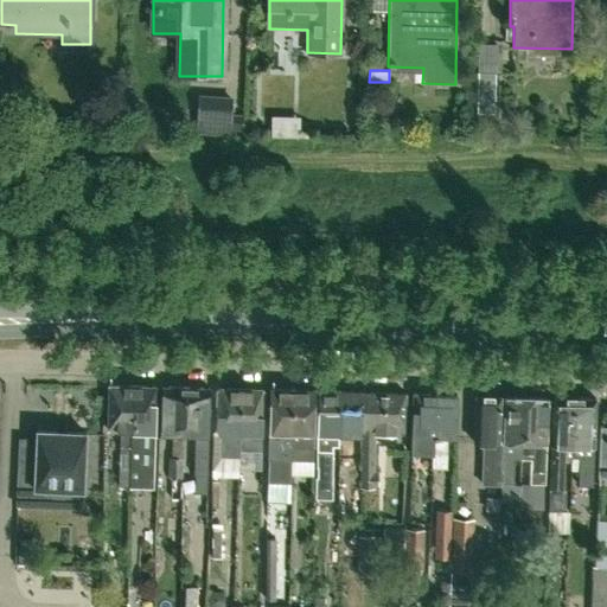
[(494,75),(478,75),(477,114),(494,114),(494,75)]
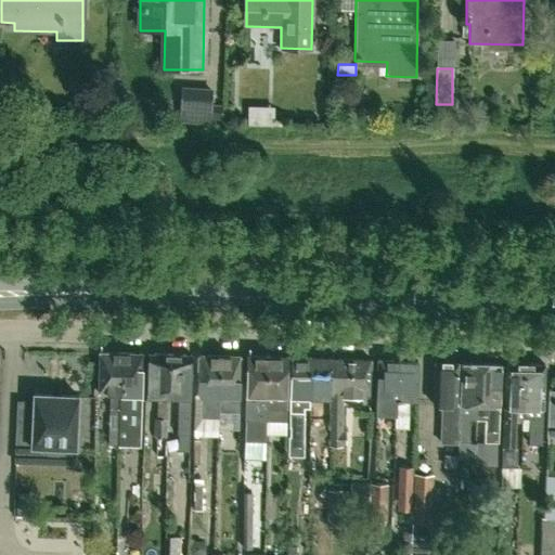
[(215,123),(215,106),(216,91),(181,89),(180,120),(215,123)]
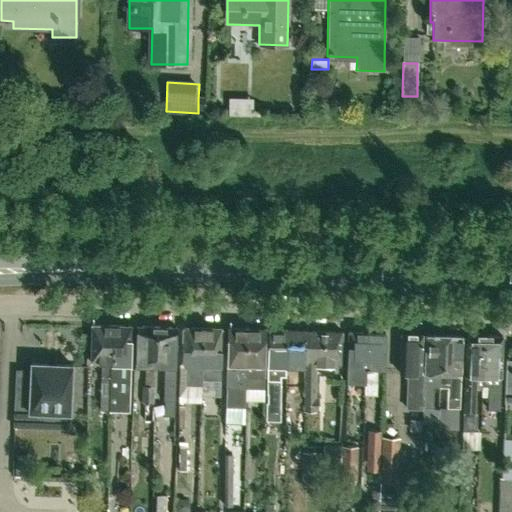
[(238,99),(238,113),(252,113),(253,100),(238,99)]
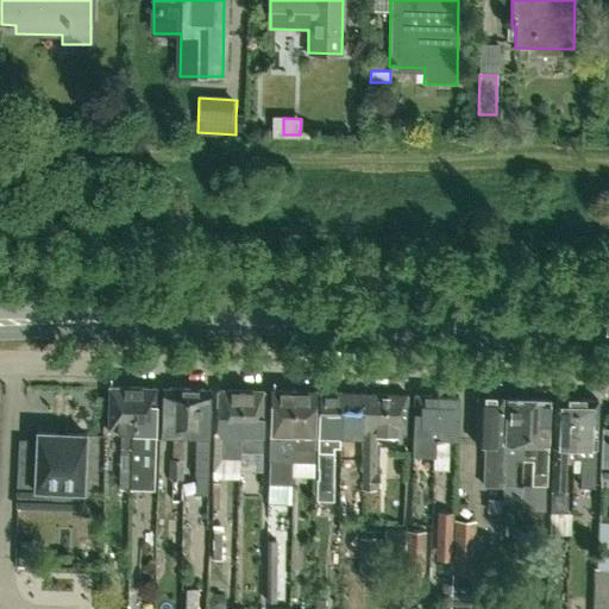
[(131,457),(132,388),(108,388),(107,433),(119,433),(118,488),(129,488),(130,457),(131,457)]
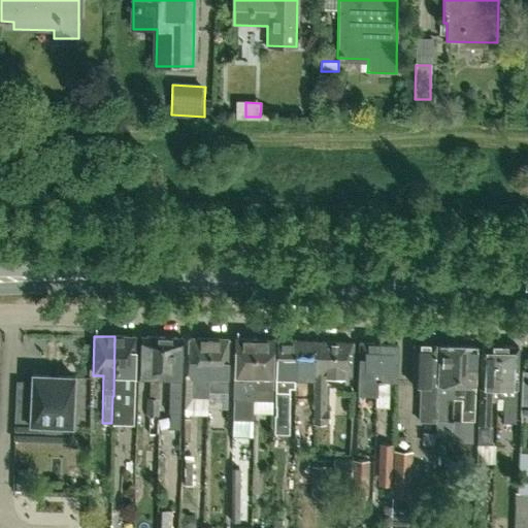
[(133,337),(114,336),(113,396),(112,396),(111,423),(121,423),(122,406),(132,406),(132,375),(133,375),(133,337)]
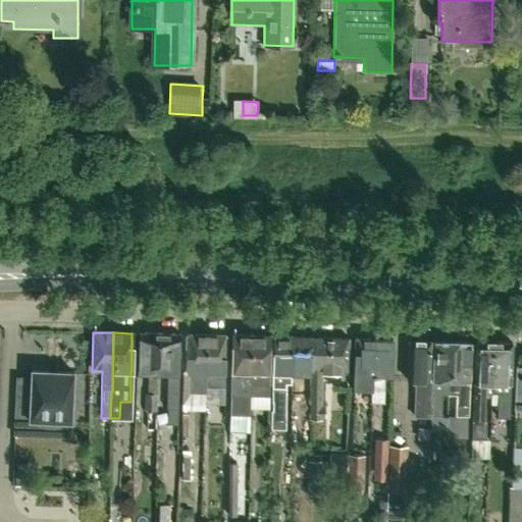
[(155,429),(156,412),(156,373),(157,373),(157,356),(159,356),(159,334),(139,333),(138,373),(148,373),(148,395),(145,395),(145,415),(147,415),(147,429),(155,429)]
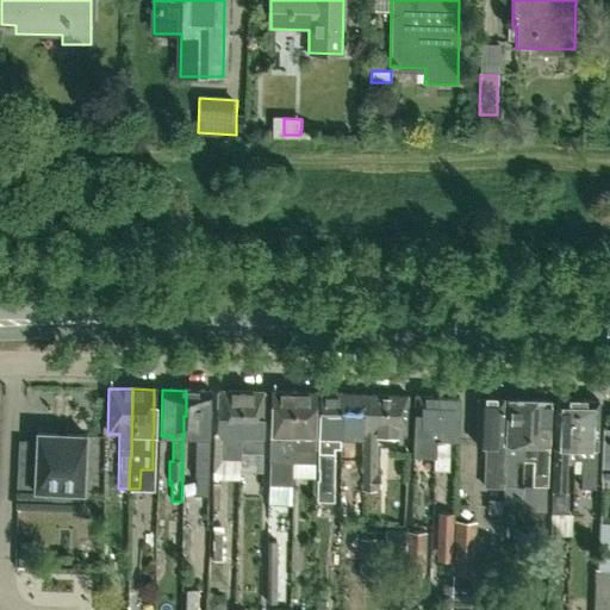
[(210,391),(186,391),(186,416),(184,416),(184,436),(195,437),(195,478),(207,479),(210,437),(209,437),(210,391)]
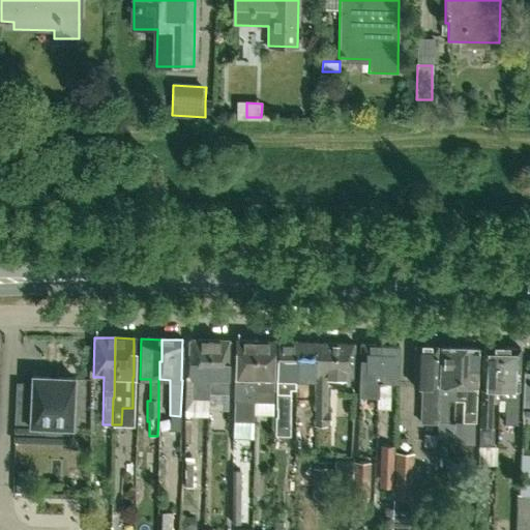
[(209,342),(189,341),(188,378),(194,378),(193,398),(207,398),(208,393),(209,342)]
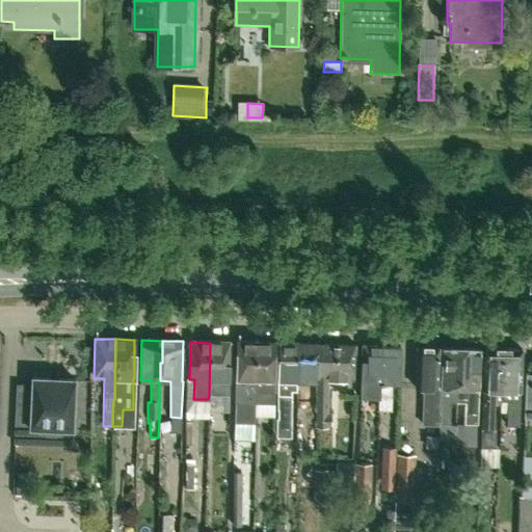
[(256,379),(257,342),(237,342),(236,378),(235,403),(234,423),(255,424),(255,404),(256,379)]
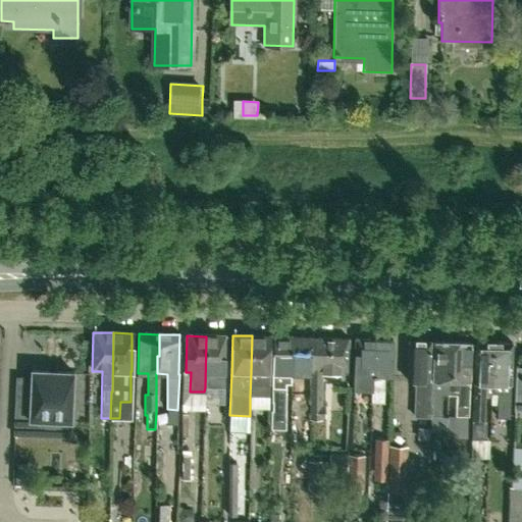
[(252,335),(251,372),(250,397),(269,398),(270,335),(252,335)]
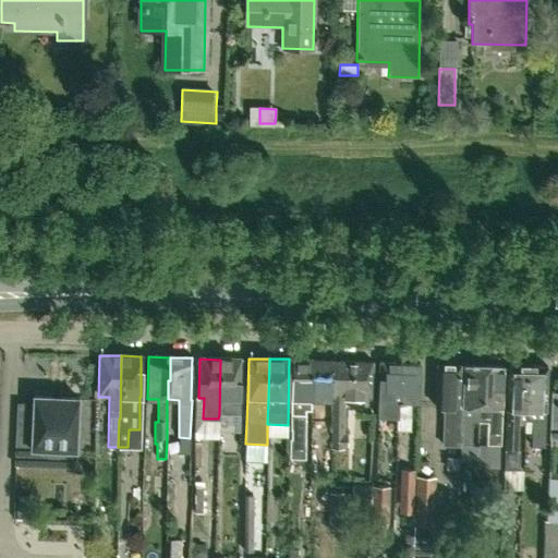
[(240,415),(241,360),(220,360),(219,414),(240,415)]
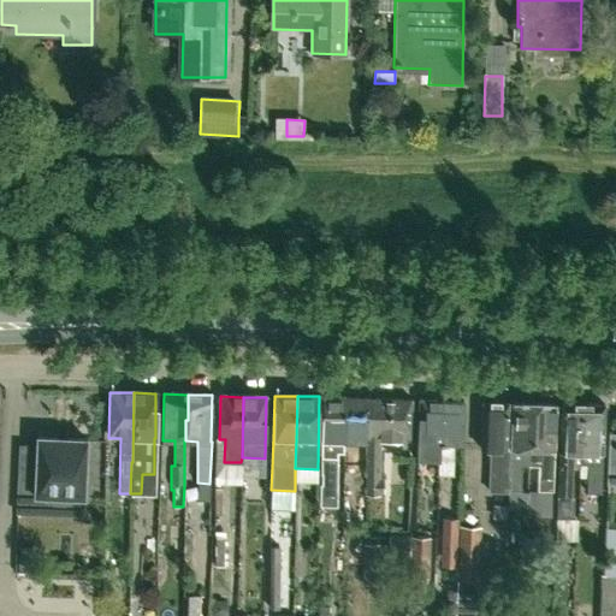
[(344,398),(323,397),(320,440),(323,440),(320,485),(323,485),(323,497),(324,502),(337,502),(338,454),(343,454),(343,442),(344,442),(344,398)]
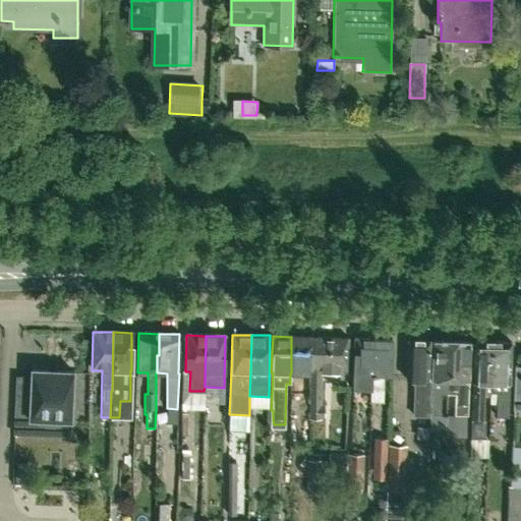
[(291,337),(291,373),(302,373),(302,381),(309,381),(310,337),(291,337)]
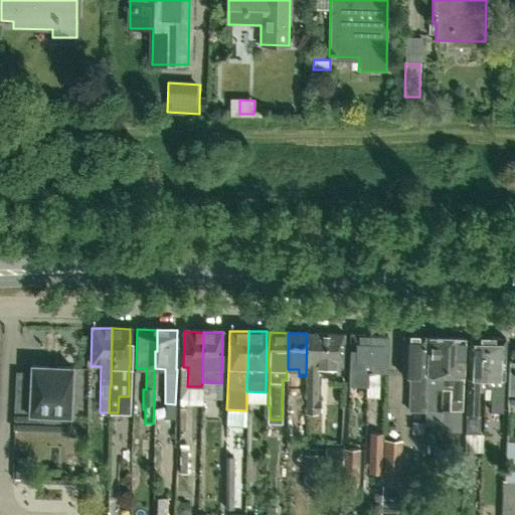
[(306,376),(306,381),(305,397),(305,414),(316,414),(317,370),(336,371),(336,375),(343,375),(344,334),(307,333),(306,376)]
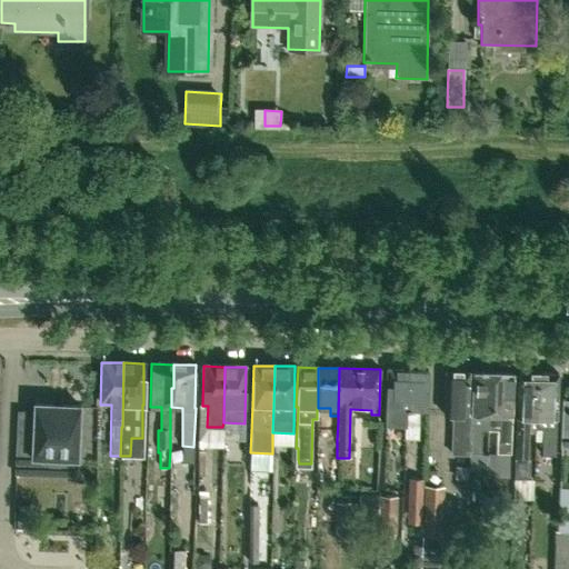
[(408,370),(387,369),(385,426),(406,427),(405,439),(406,439),(408,370)]
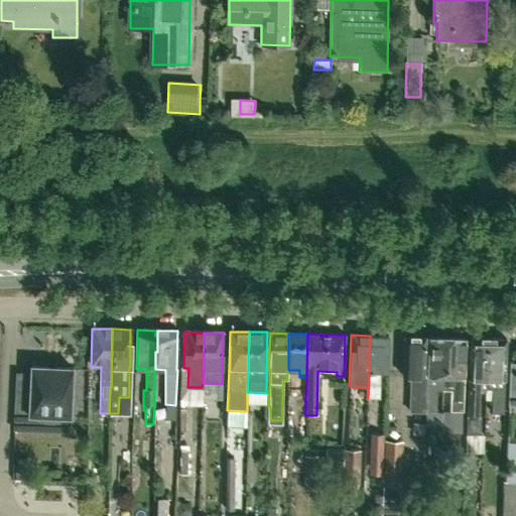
[(388,336),(370,336),(368,398),(380,399),(380,386),(379,385),(379,371),(387,371),(388,336)]
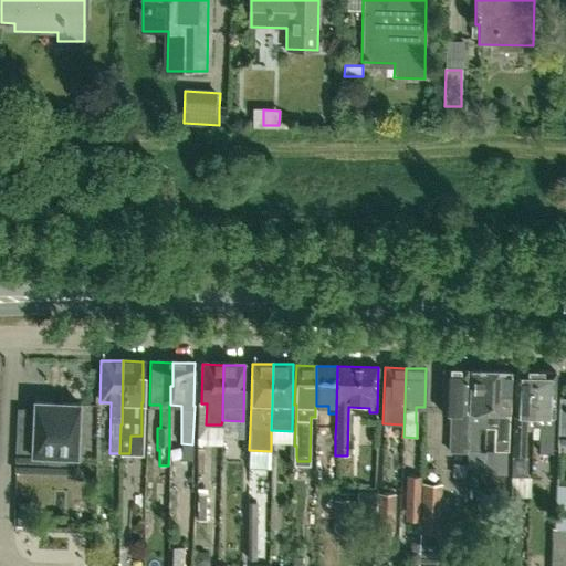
[(464,413),(465,370),(443,369),(442,412),(452,412),(451,449),(467,449),(468,413),(464,413)]
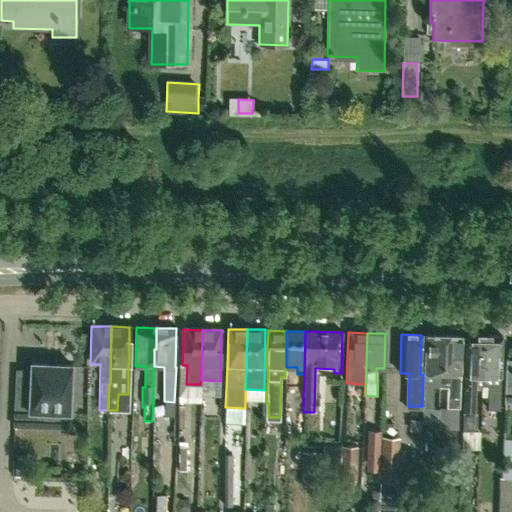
[(442,336),(425,335),(423,374),(422,406),(431,407),(432,388),(440,388),(442,336)]
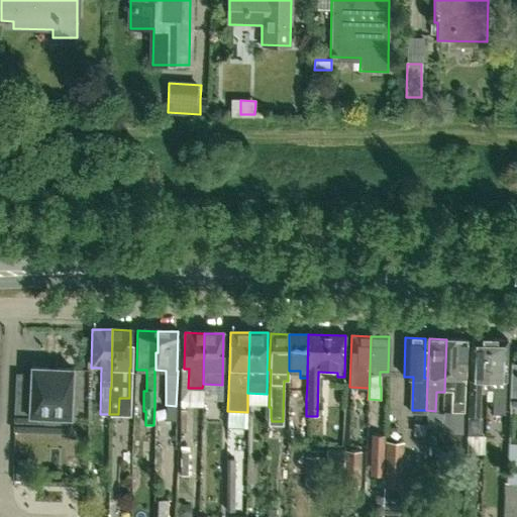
[(467,340),(446,339),(444,392),(452,392),(451,411),(463,412),(467,340)]
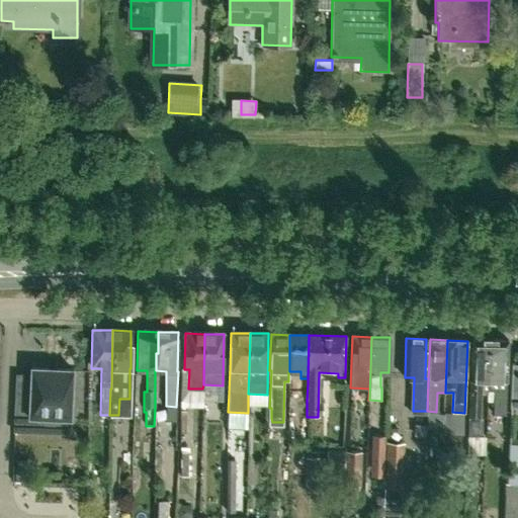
[(490,340),(488,340),(472,340),(469,436),(479,436),(480,380),(487,380),(486,391),(488,391),(490,340)]
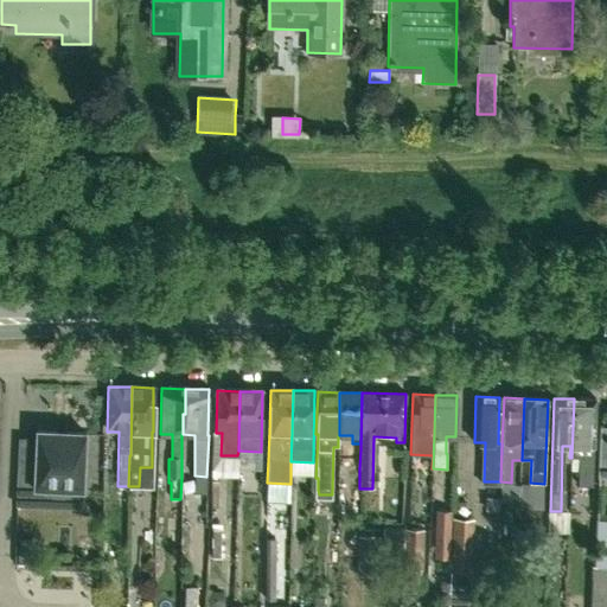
[(595,400),(574,398),(572,458),(579,458),(577,485),(592,486),(595,400)]
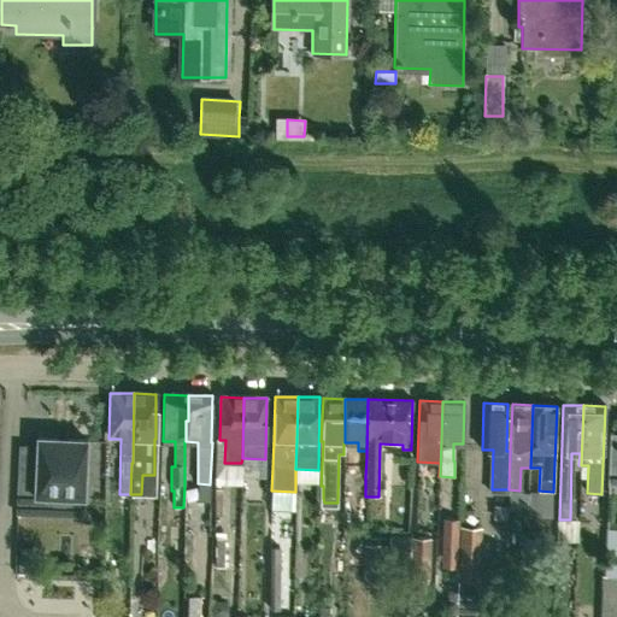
[(83,498),(86,439),(37,436),(35,471),(18,470),(17,506),(35,506),(36,495),(83,498)]
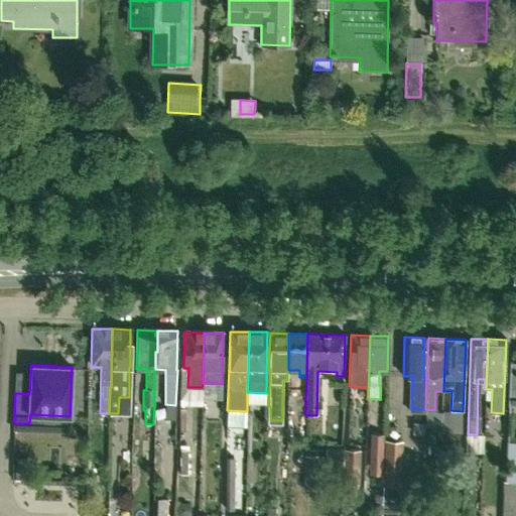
[(295,397),(305,398),(306,382),(296,382),(295,397)]
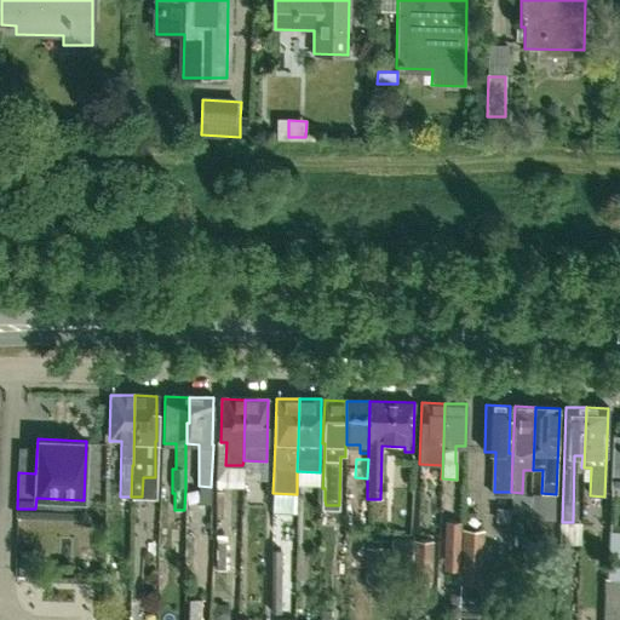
[(147,481),(145,494),(164,495),(164,482),(147,481)]
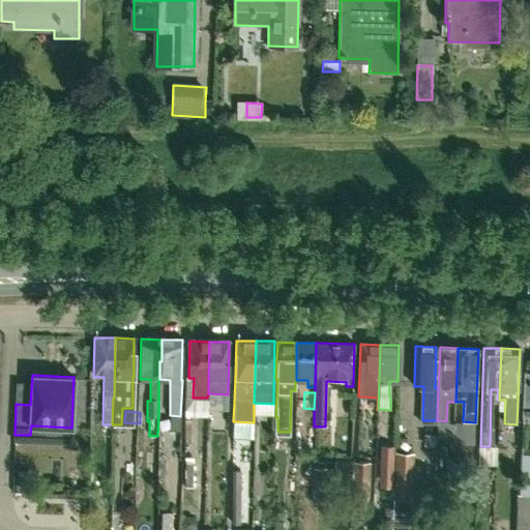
[(380,473),(393,474),(394,447),(381,447),(380,473)]
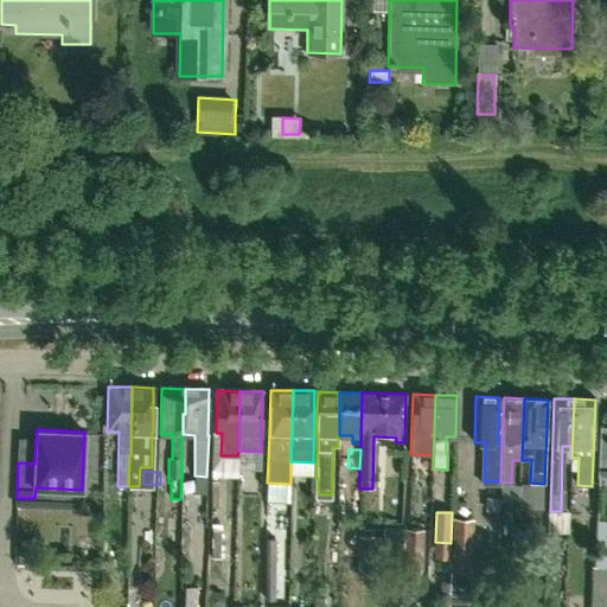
[(592,567),(590,606),(606,606),(606,519),(595,519),(592,567)]
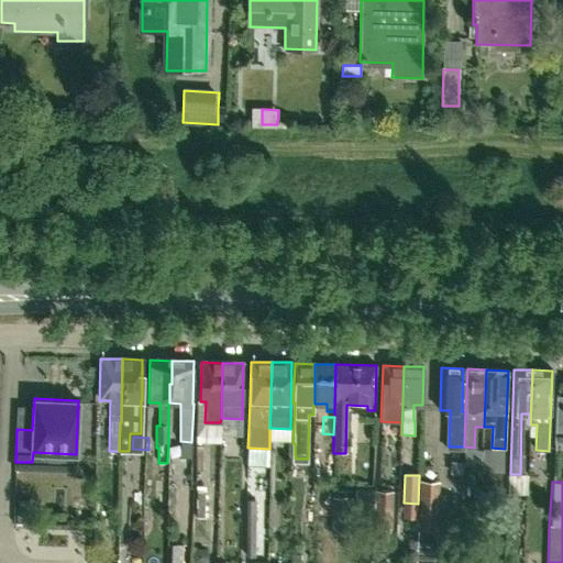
[(434,562),(435,532),(438,532),(441,484),(420,483),(416,562),(434,562)]
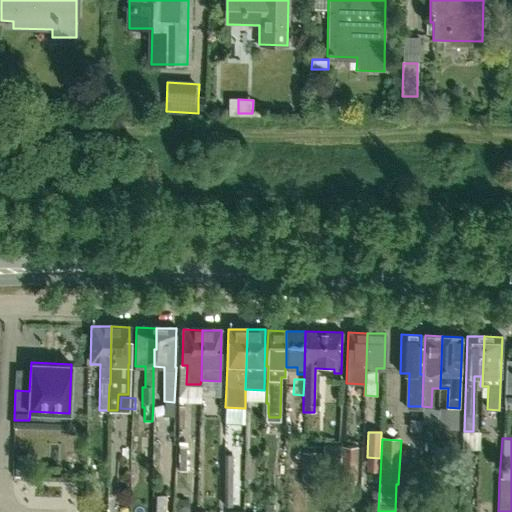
[(323,465),(341,466),(342,449),(342,445),(324,445),(323,465)]
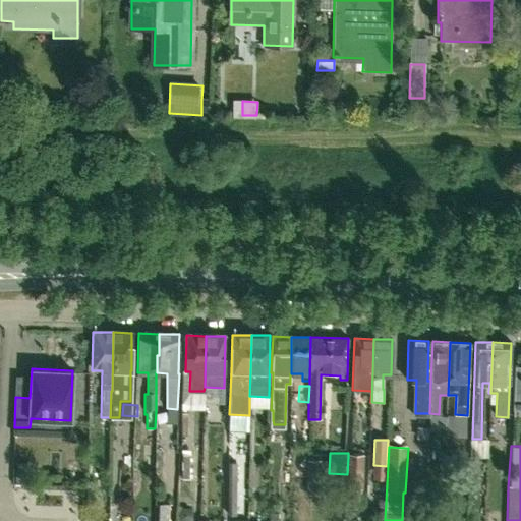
[(359,509),(360,489),(362,489),(364,457),(348,457),(347,474),(345,509),(359,509)]
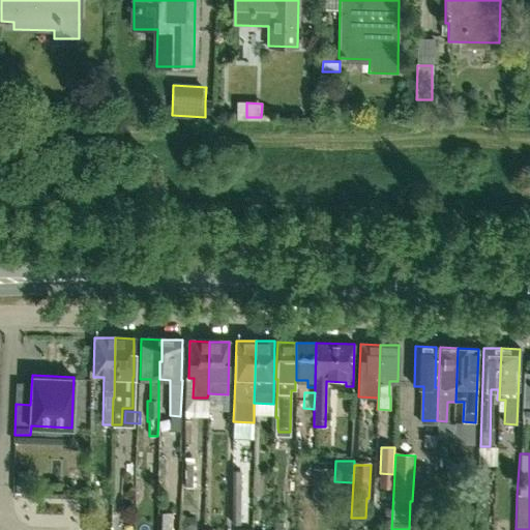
[(313,501),(326,502),(327,468),(313,468),(313,501)]
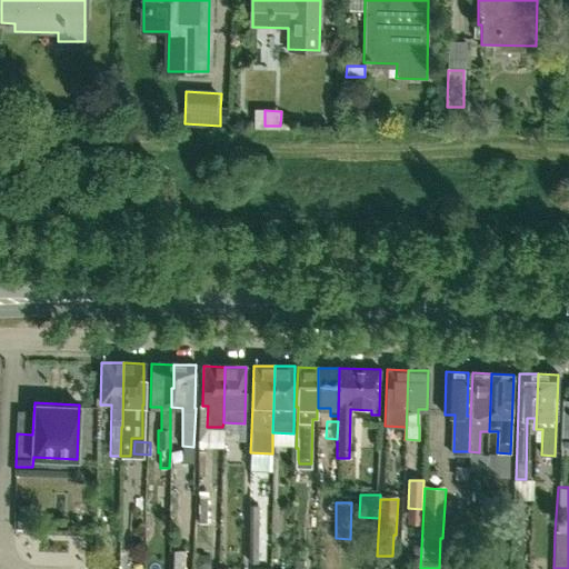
[(259,562),(259,527),(259,505),(249,505),(249,562),(259,562)]
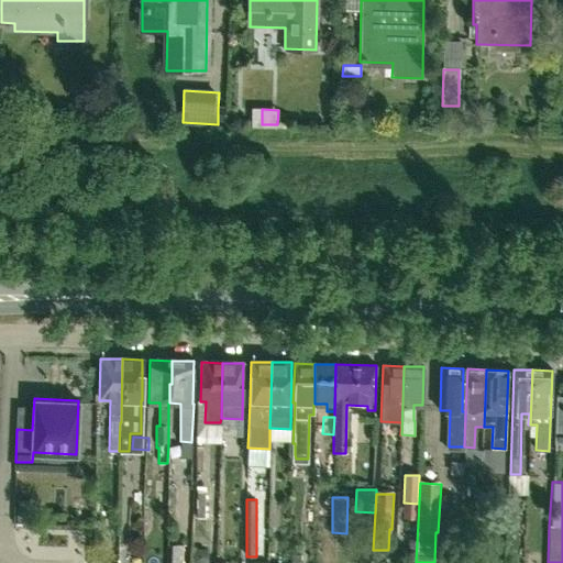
[(484,554),(496,555),(496,543),(484,542),(484,554)]
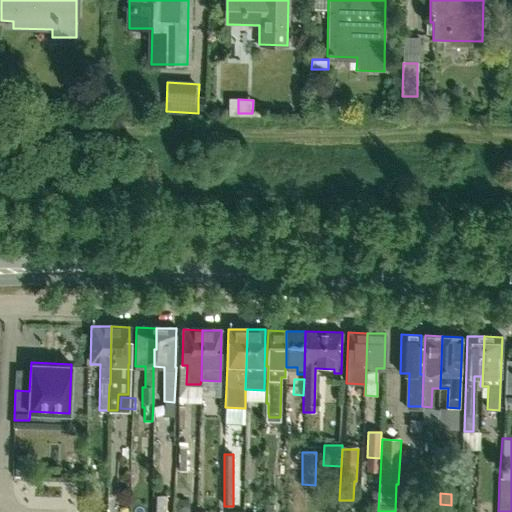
[(166,511),(167,494),(154,494),(152,511),(166,511)]
